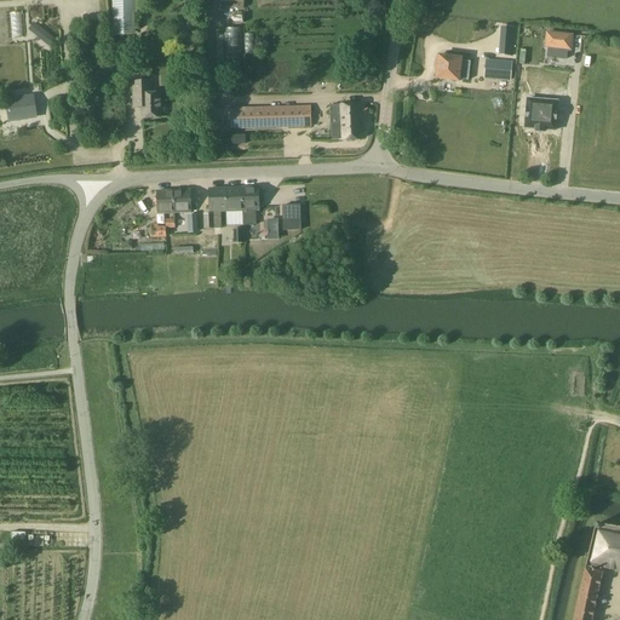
[(113,0),(114,28),(114,35),(133,34),(133,27),(132,0),(113,0)]
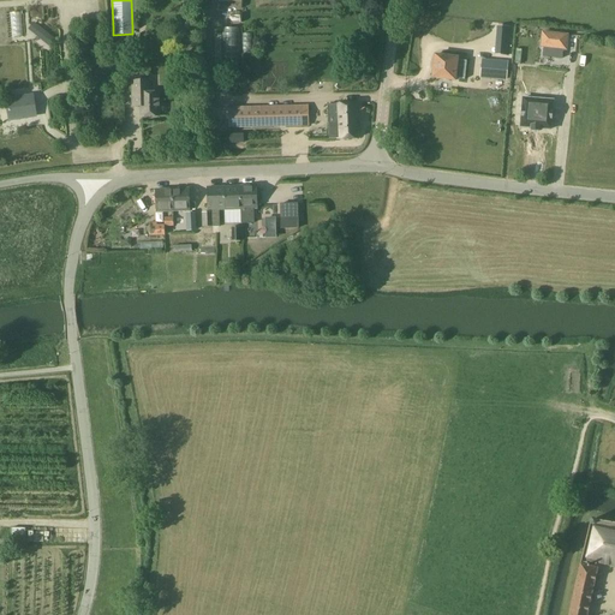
[(12,36),(22,36),(21,12),(11,12),(12,36)]
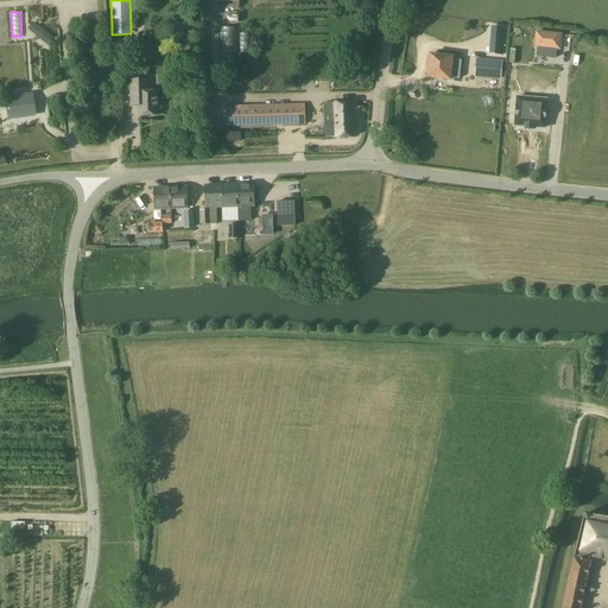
[(35,21),(29,29),(49,46),(55,39),(35,21)]
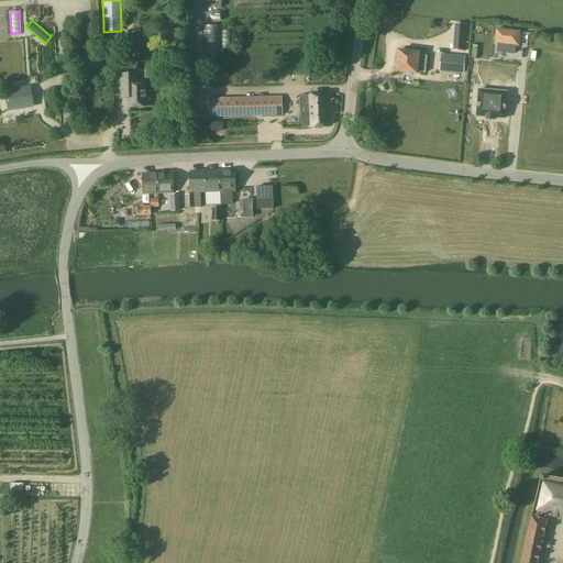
[(455,33),(466,34),(466,25),(456,24),(455,33)]
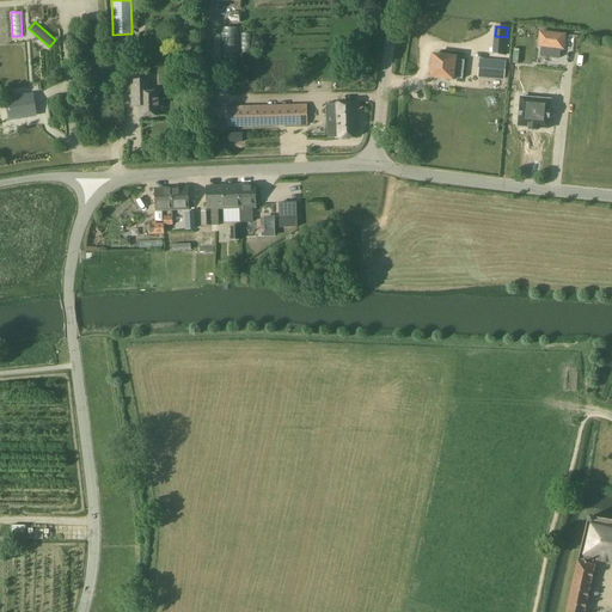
[(238,61),(238,28),(222,28),(221,61),(238,61)]
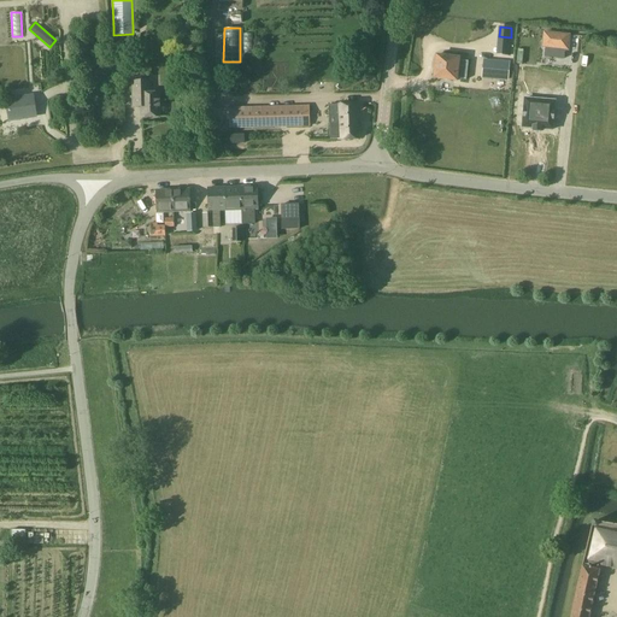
[(570,36),(545,34),(544,47),(546,47),(545,57),(565,59),(565,50),(569,50),(570,36)]
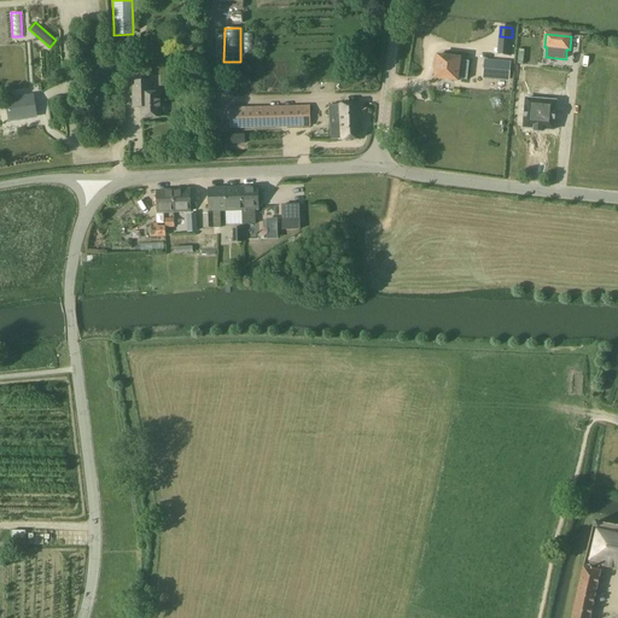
[(459,79),(467,80),(470,62),(460,60),(461,58),(438,56),(435,79),(458,81),(459,79)]
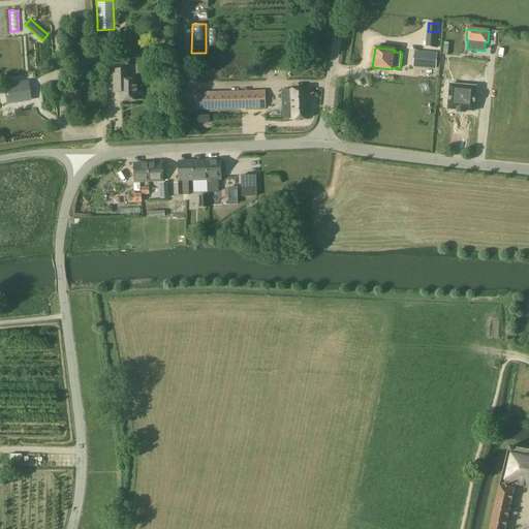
[(435,68),(436,54),(415,52),(414,66),(435,68)]
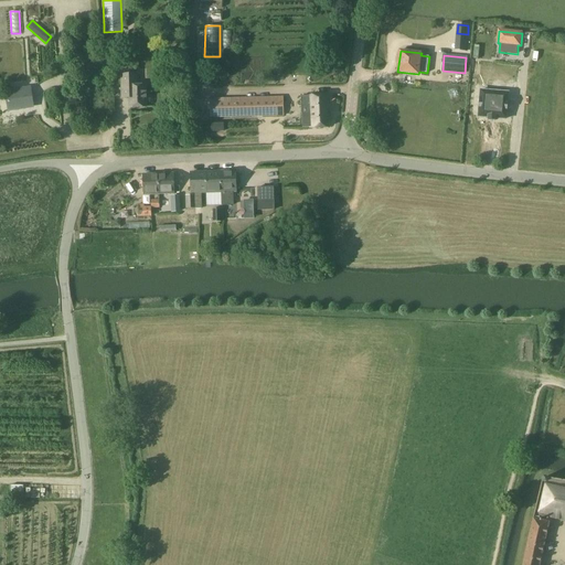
[(490,73),(476,71),(472,102),(480,102),(479,116),(489,117),(488,119),(497,119),(497,117),(507,118),(509,93),(484,89),(484,82),(489,83),(490,73)]
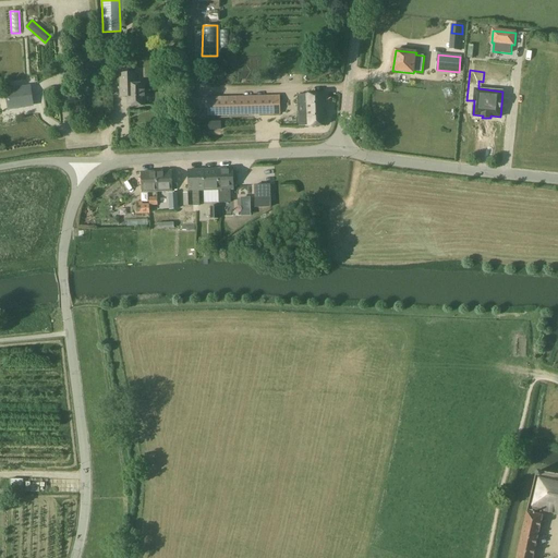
[(145,106),(144,84),(136,84),(136,73),(120,74),(121,97),(129,97),(129,106),(145,106)]
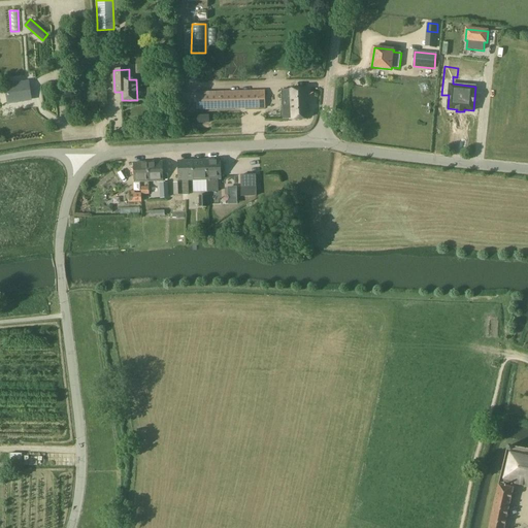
[(27,89),(6,90),(7,107),(28,105),(27,89)]
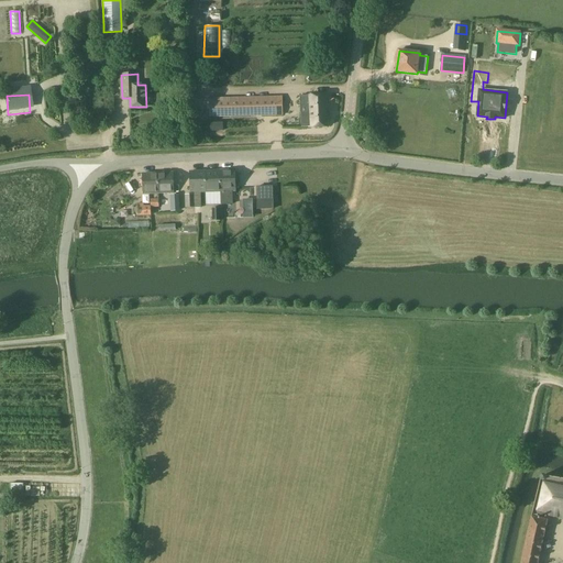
[(300,97),(301,128),(327,127),(326,96),(301,97),(300,97)]
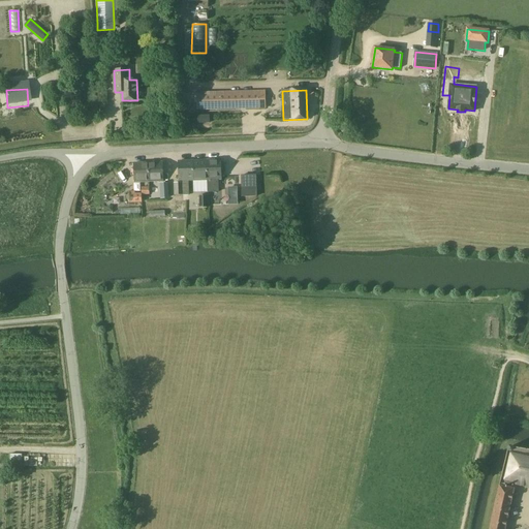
[(196,93),(197,110),(266,109),(265,91),(196,93)]
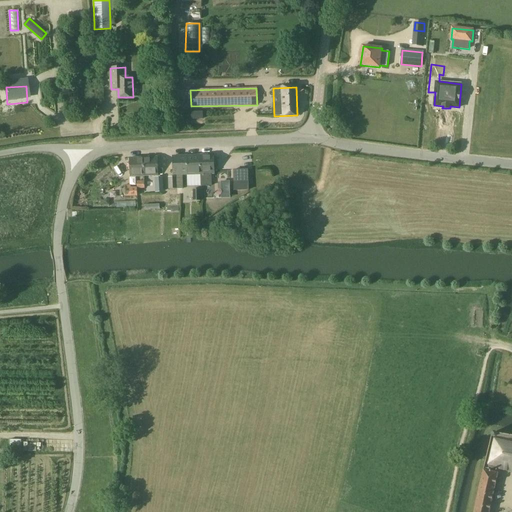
[(200,155),(186,156),(187,175),(201,175),(200,155)]
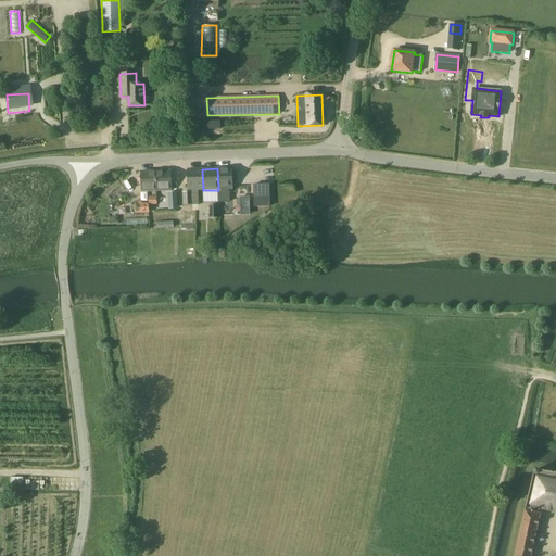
[(217,168),(218,190),(218,202),(229,201),(229,189),(232,189),(231,168),(217,168)]
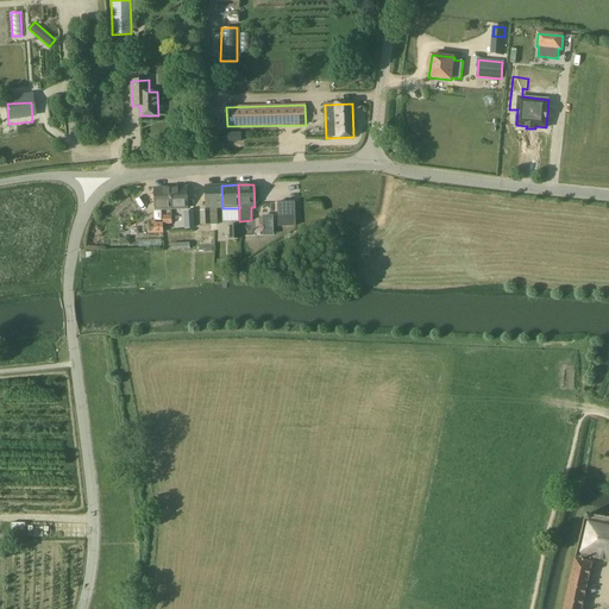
[(223,208),(221,186),(206,186),(206,211),(200,211),(201,225),(211,225),(211,226),(218,225),(218,208),(223,208)]
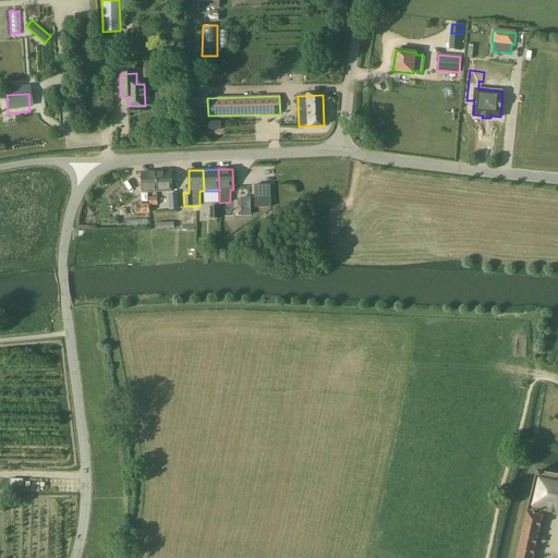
[(171,171),(156,172),(157,192),(172,192),(171,171)]
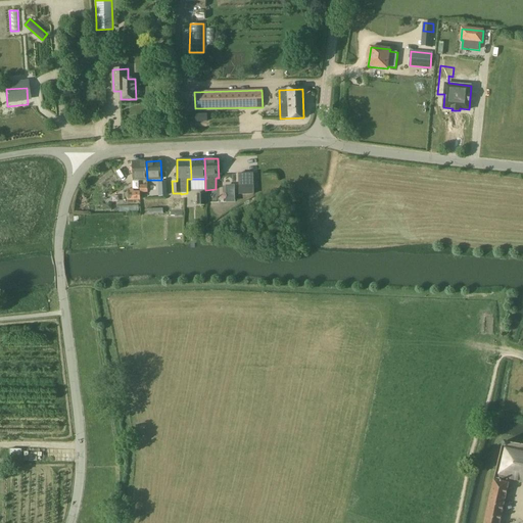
[(147,180),(146,161),(133,161),(134,181),(147,180)]
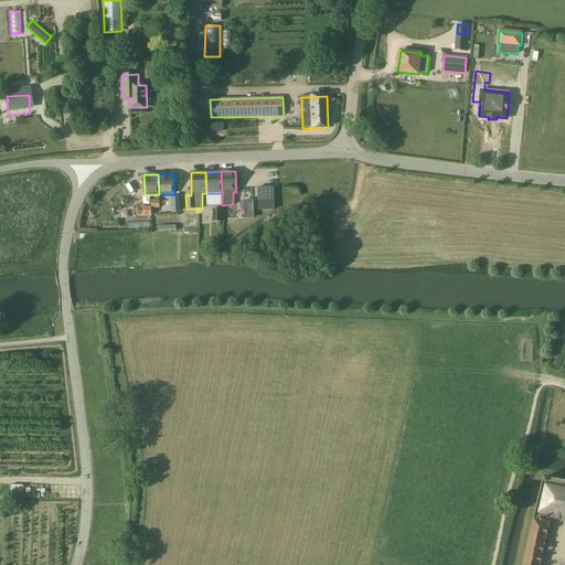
[(258,188),(259,212),(275,212),(275,188),(258,188)]
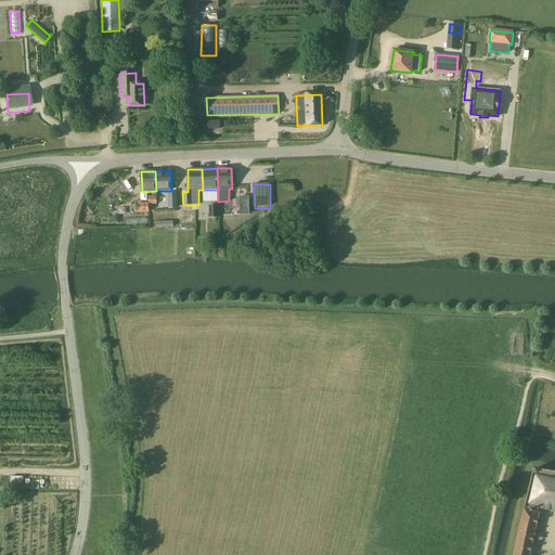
[(178,207),(177,194),(168,194),(168,208),(178,207)]
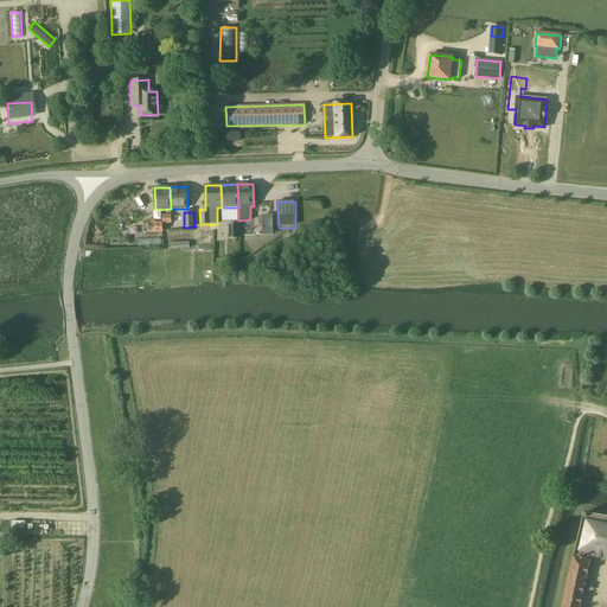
[(163,232),(163,231),(163,222),(155,223),(155,219),(148,219),(148,234),(163,232)]
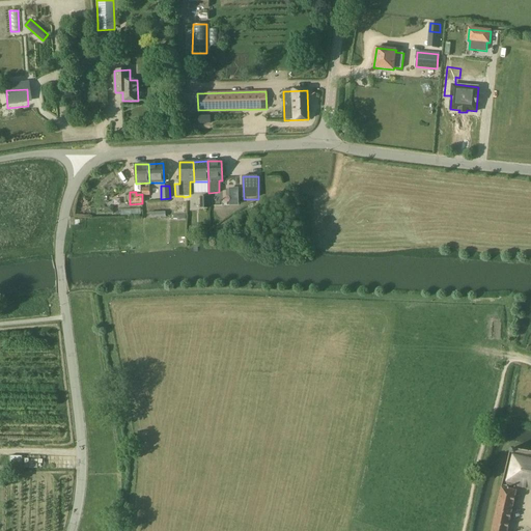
[(507,530),(518,486),(530,488),(530,457),(513,454),(515,452),(515,450),(513,448),(511,449),(509,450),(509,453),(501,487),(497,503),(491,530),(507,530)]
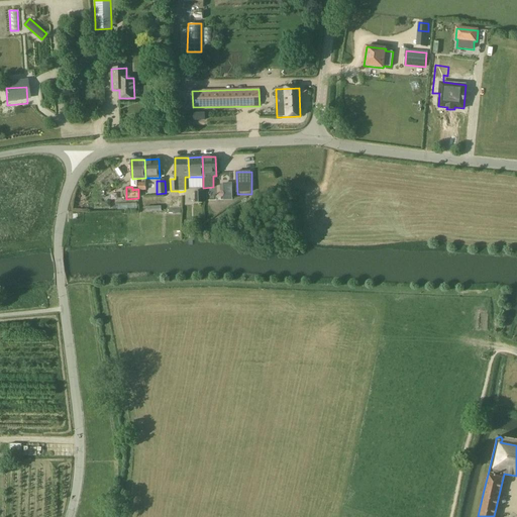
[(3,453),(23,453),(23,440),(3,439),(3,453)]
